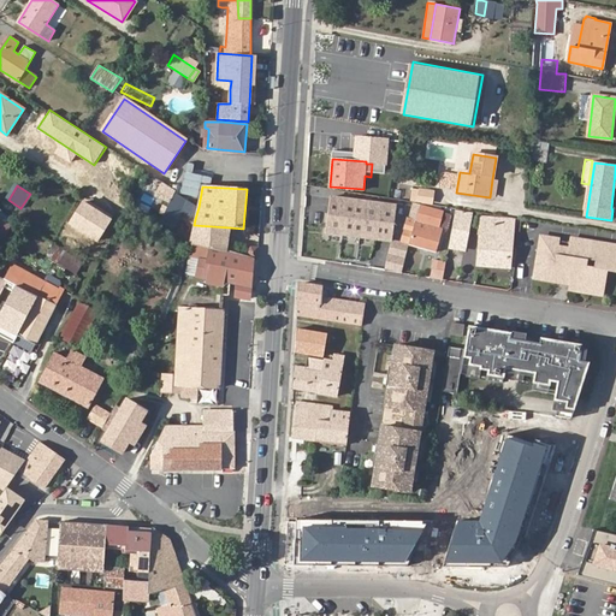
[(195,219),(199,207),(173,191),(159,223),(171,230),(181,211),(195,219)]
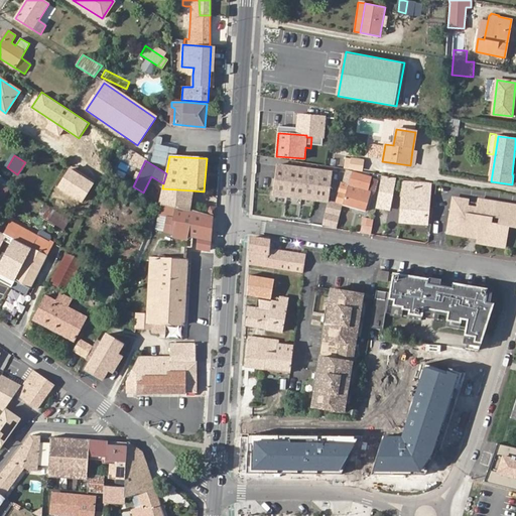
[(332,172),(277,165),(273,197),(328,204),(332,172)]
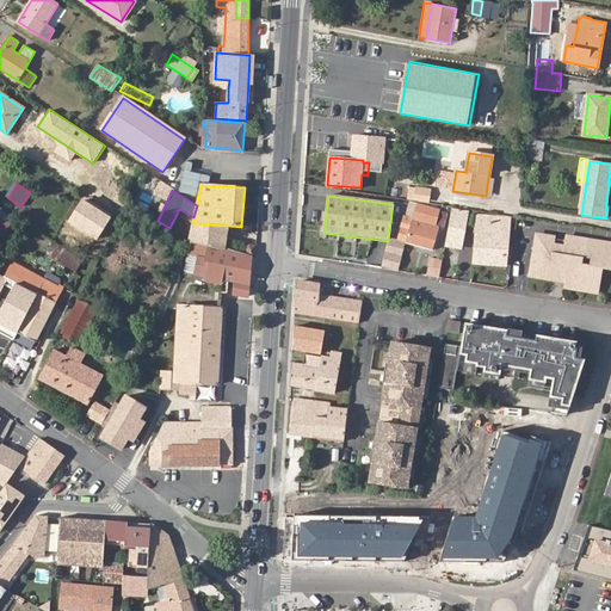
[(110,218),(82,199),(67,223),(94,241),(110,218)]
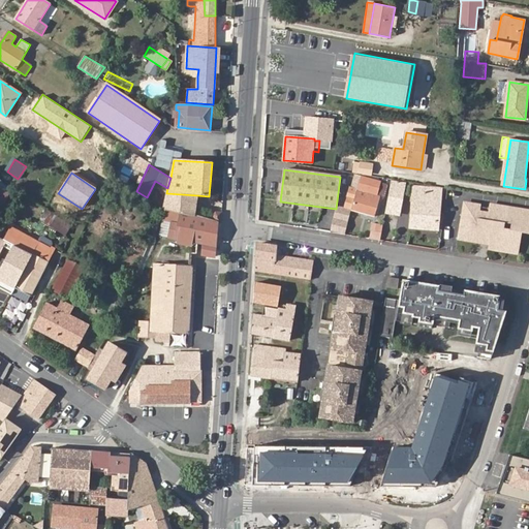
[(351,210),(361,176),(354,175),(351,184),(348,183),(347,186),(349,187),(343,207),(351,210)]
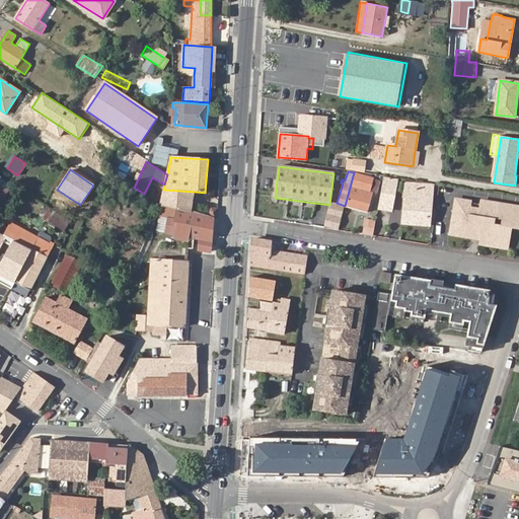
[(364,191),(369,174),(367,174),(354,172),(345,206),(345,207),(367,213),(373,193),(364,191)]
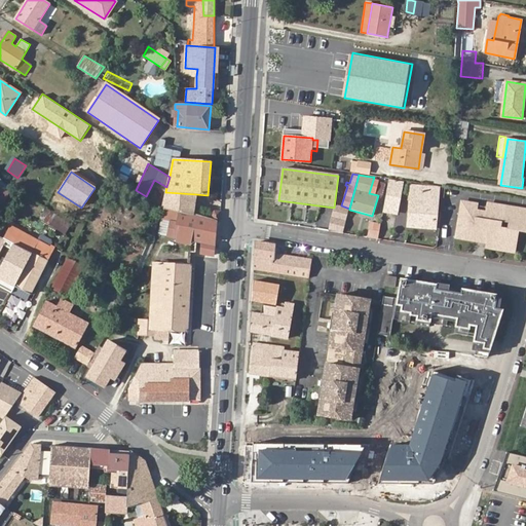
[(402,184),(388,181),(382,212),(397,214),(402,184)]
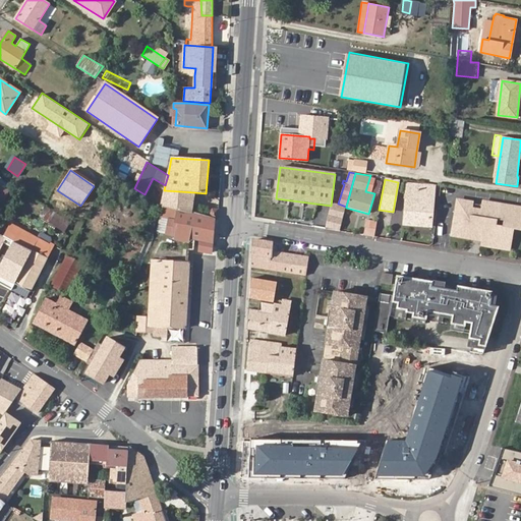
[(0,201),(2,203),(9,191),(0,185),(0,201)]
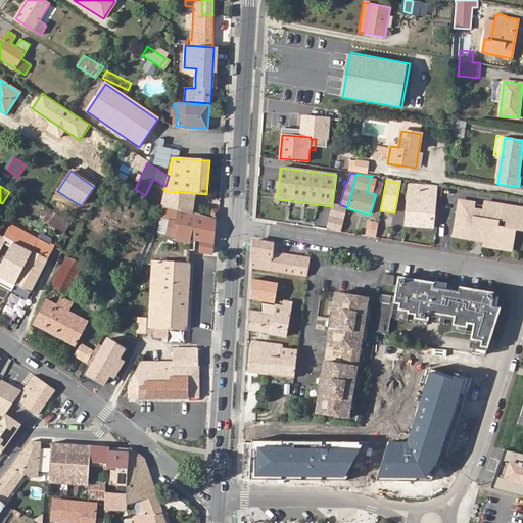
[(406,225),(432,227),(435,188),(409,186),(409,188),(406,188),(406,196),(408,197),(406,225)]
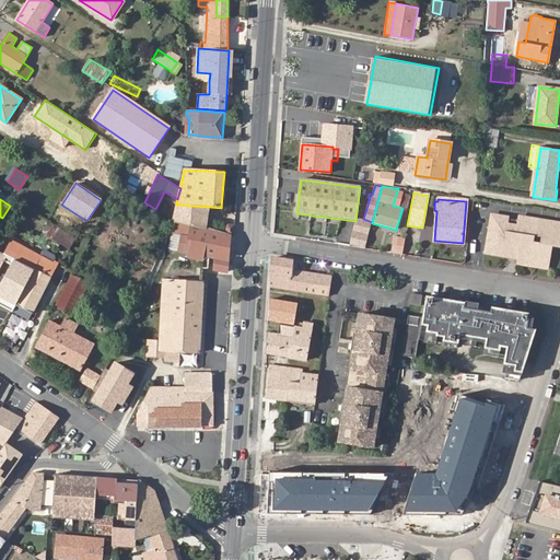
[(207,219),(209,207),(176,205),(175,213),(207,219)]
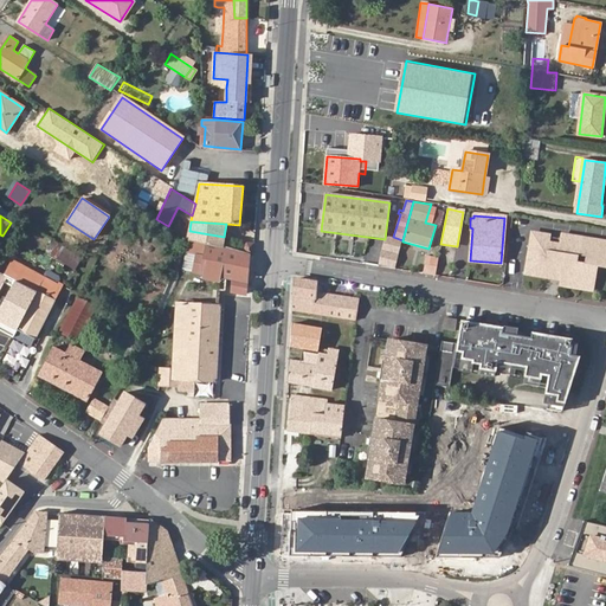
[(187,238),(223,245),(224,237),(189,231),(187,238)]
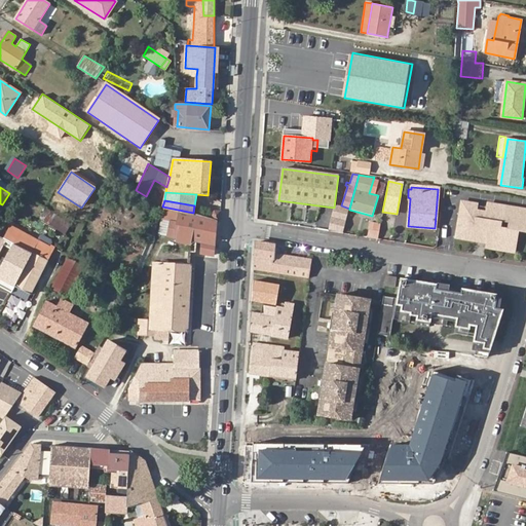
[(71,224),(36,201),(29,212),(64,233),(71,224)]
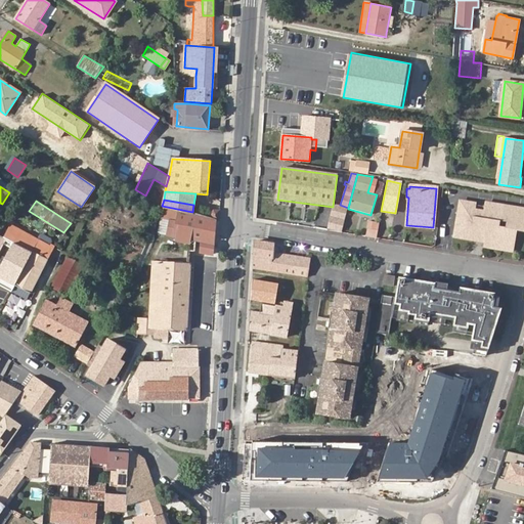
[(523,231),(523,230),(523,210),(486,205),(484,214),(473,212),(474,206),(459,203),(453,235),(486,242),(485,246),(513,251),(516,231),(523,231)]
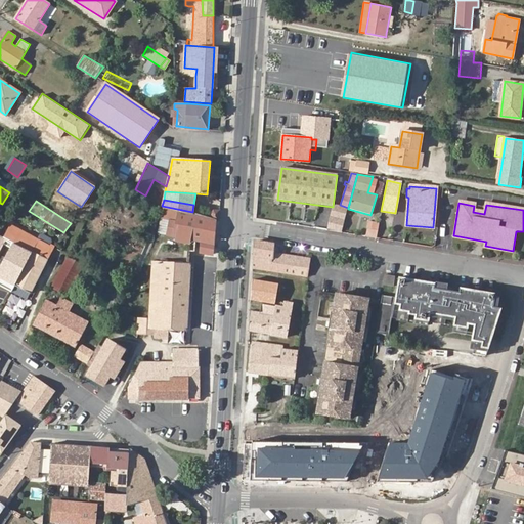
[(215,219),(211,218),(192,212),(162,206),(151,231),(173,235),(174,236),(201,242),(200,253),(212,255),(215,219)]
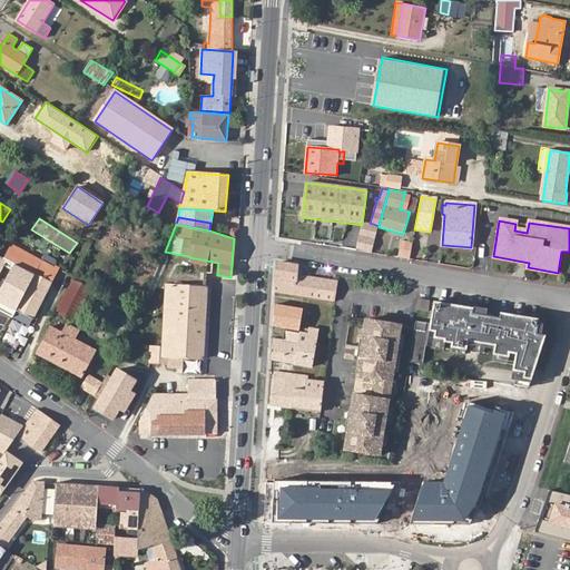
[(238,239),(239,229),(233,229),(231,233),(229,237),(234,238),(238,239)]
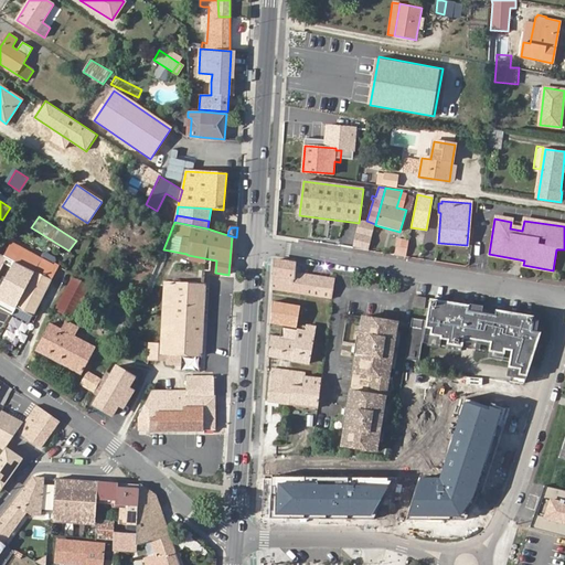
[(394,254),(406,256),(408,242),(396,240),(394,254)]
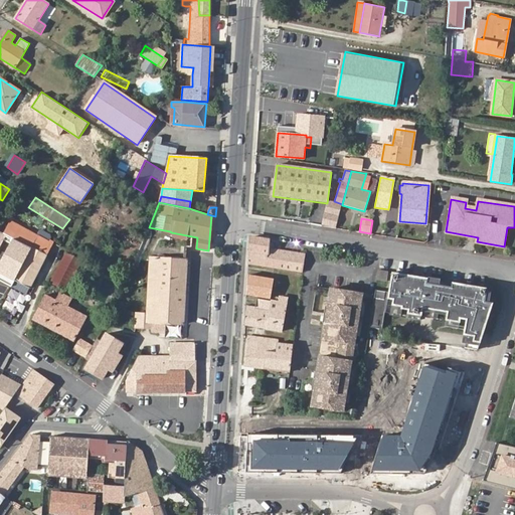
[(0,273),(29,287),(51,242),(49,241),(41,237),(10,221),(0,240),(0,245),(8,250),(3,261),(0,266),(0,273)]
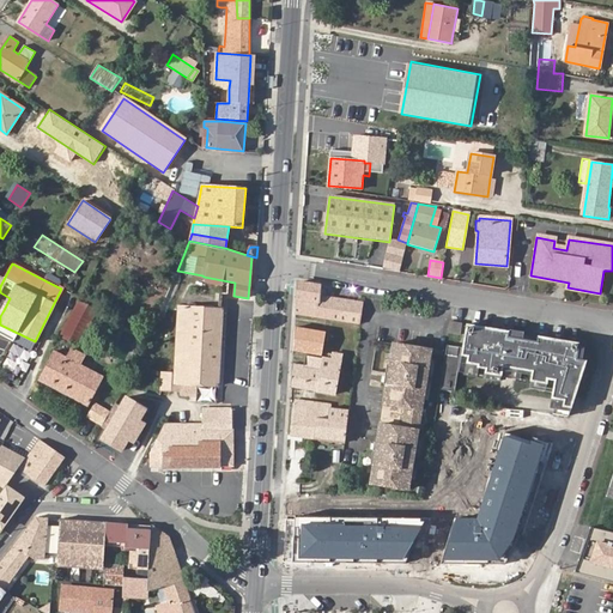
[(49,283),(59,287),(62,281),(53,277),(49,283)]
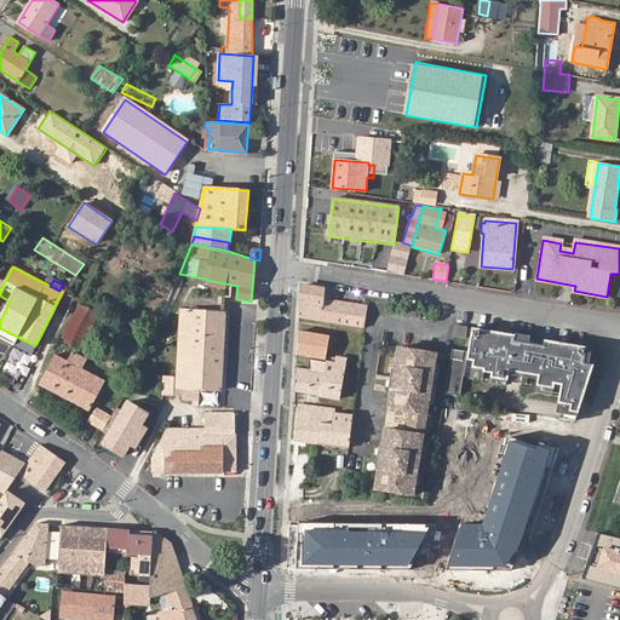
[(308,304),(306,320),(365,329),(368,306),(322,298),(325,288),(302,285),(300,304),(308,304)]
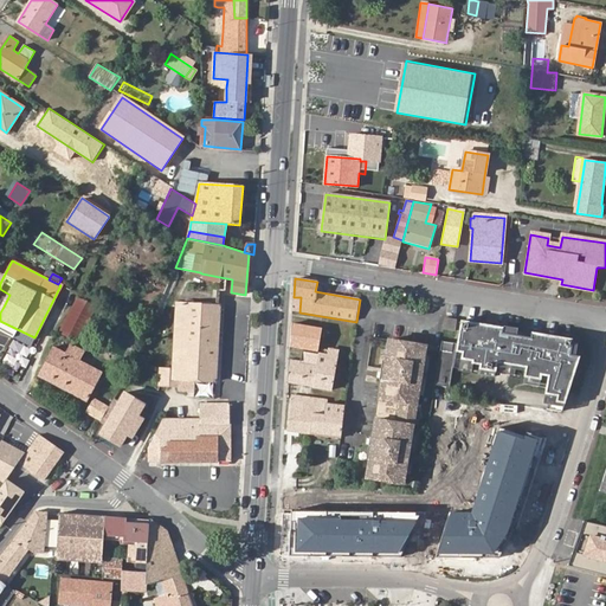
[(78,297),(59,331),(77,341),(96,307),(78,297)]
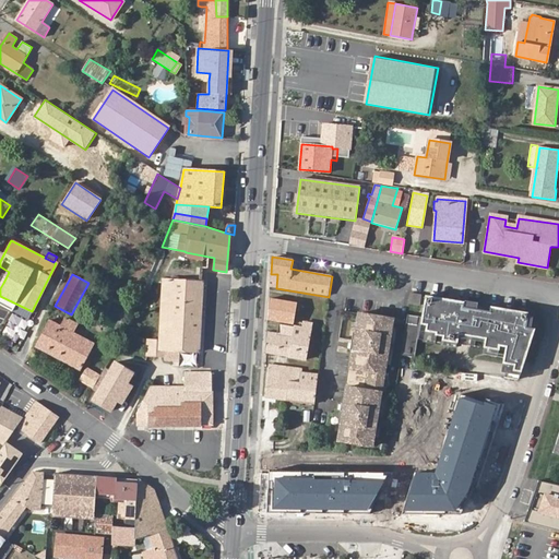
[(166,314),(201,317),(203,282),(167,280),(166,314)]
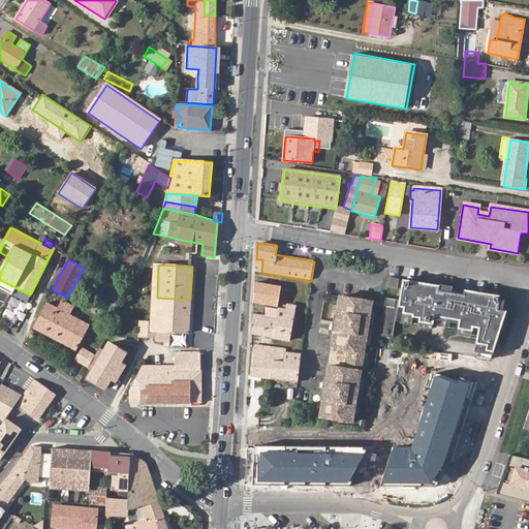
[(398,289),(399,279),(389,277),(387,288),(398,289)]
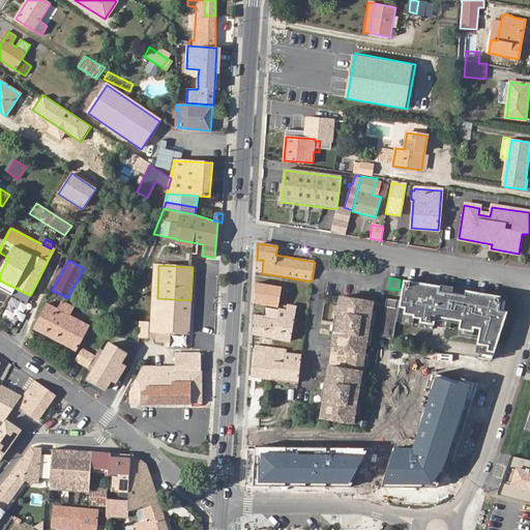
[(501,296),(404,280),(395,327),(477,341),(475,352),(478,357),(490,359),(501,296)]
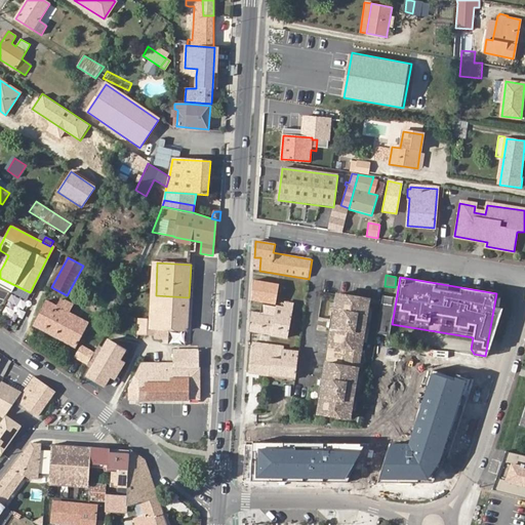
[(0,283),(28,297),(30,292),(0,278),(0,283)]
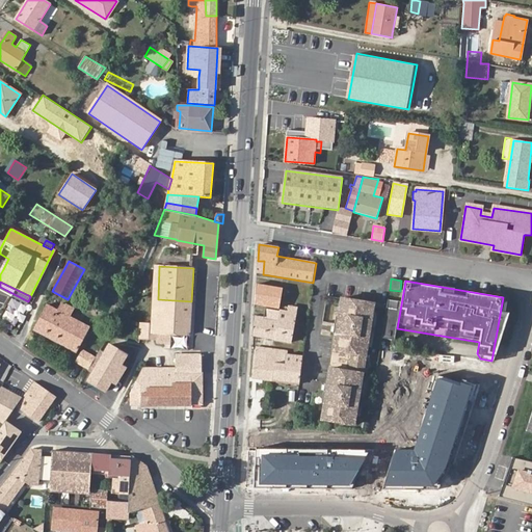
[(257,283),(255,304),(280,309),(283,289),(257,283)]
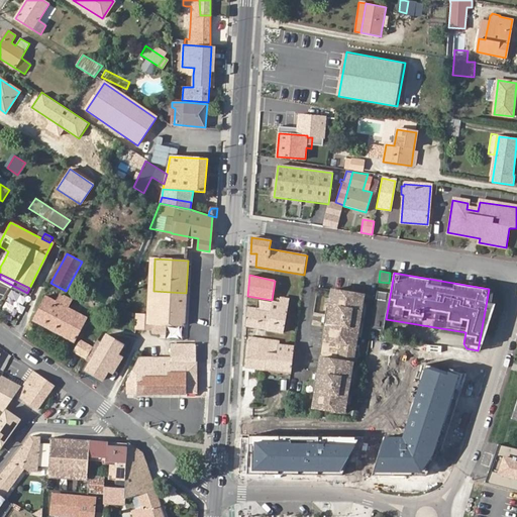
[(131,286),(125,284),(121,293),(126,296),(131,286)]
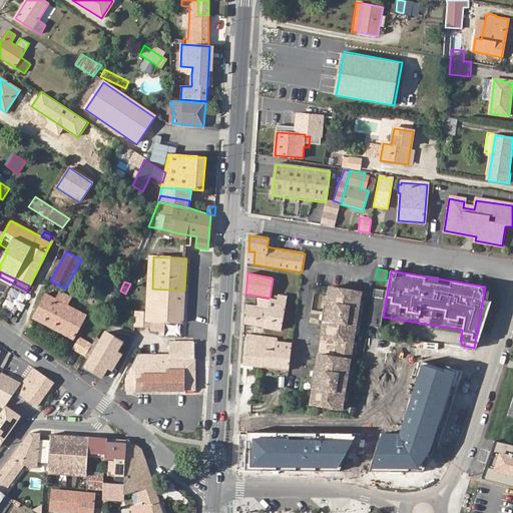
[(321,352),(318,351),(315,368),(311,367),(309,387),(313,387),(311,403),(341,407),(343,392),(346,392),(349,373),(346,372),(348,357),(351,358),(354,340),(351,339),(353,325),(356,326),(358,306),(355,305),(357,291),(326,286),(324,301),(321,301),(318,320),(322,321),(319,337),(323,338),(321,352)]
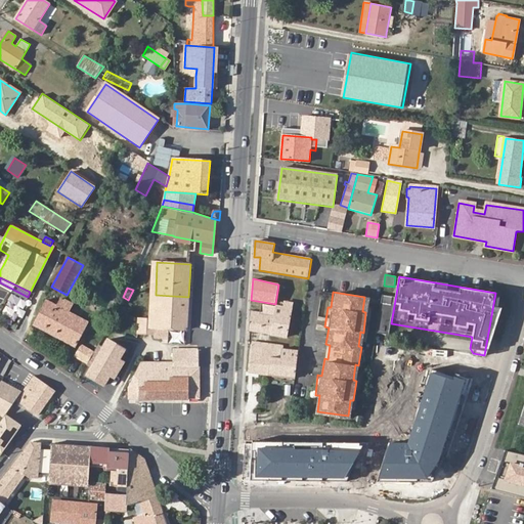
[(187,330),(188,297),(156,295),(155,318),(148,318),(138,318),(138,334),(139,334),(153,334),(155,334),(155,328),(187,330)]
